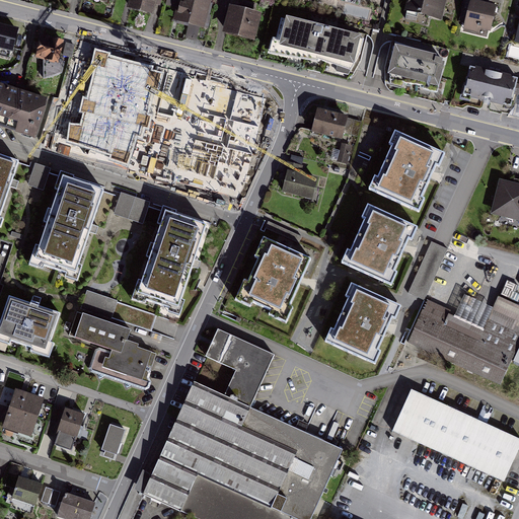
[(161,0),(130,0),(129,6),(153,12),(155,4),(158,4),(160,5),(161,0)]
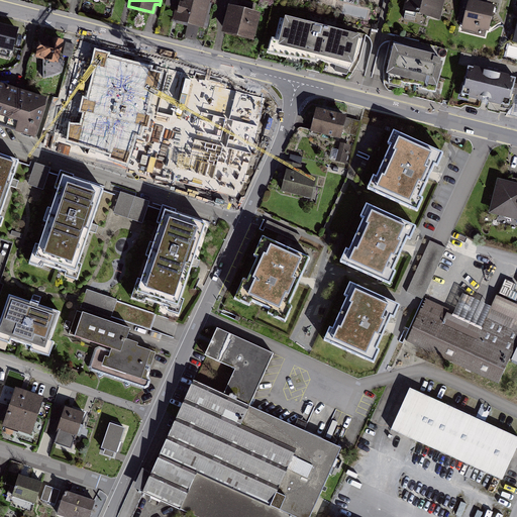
[(210,0),(179,0),(175,19),(189,22),(200,25),(204,26),(210,0)]
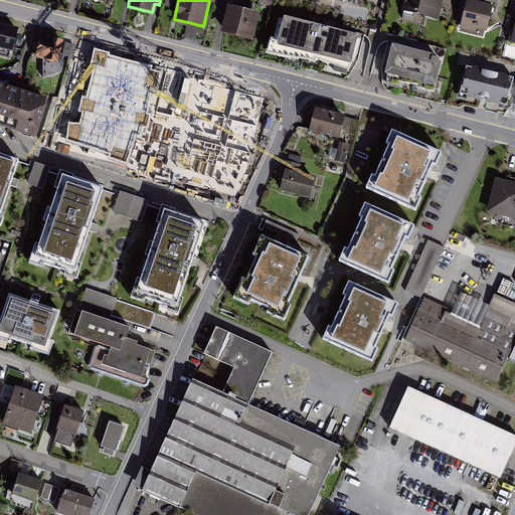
[(405,0),(401,16),(438,24),(443,0),(405,0)]
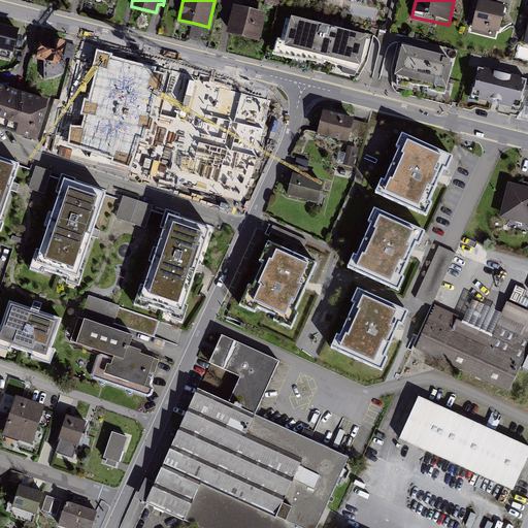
[(504,8),(479,2),(471,30),(498,36),(504,8)]
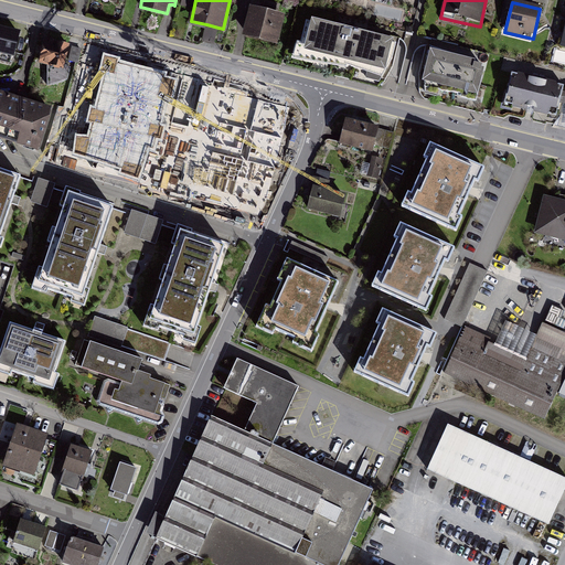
[(284,14),(252,7),(245,38),(277,44),(284,14)]
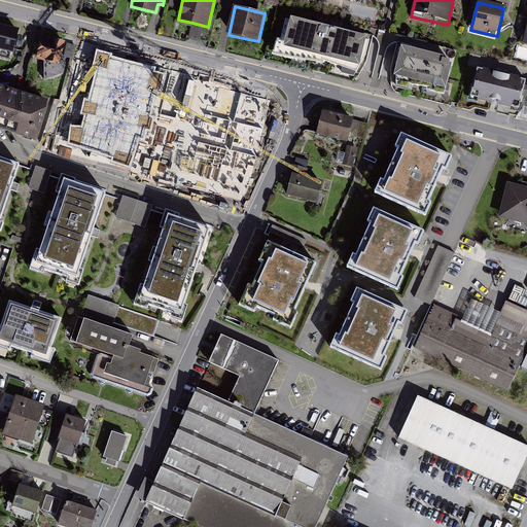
[(366,39),(287,18),(278,53),(357,74),(366,39)]
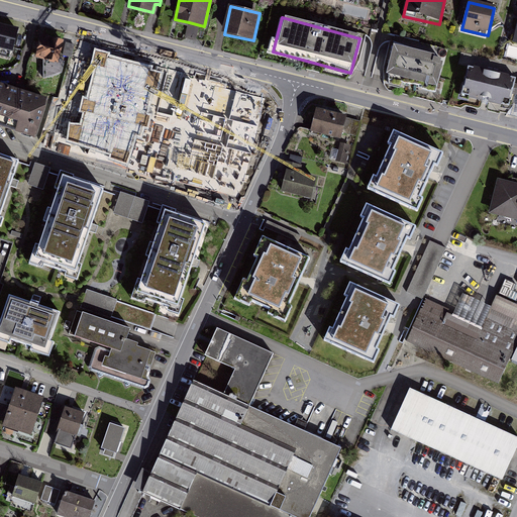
[(200,25),(189,22),(185,37),(191,39),(196,40),(200,25)]
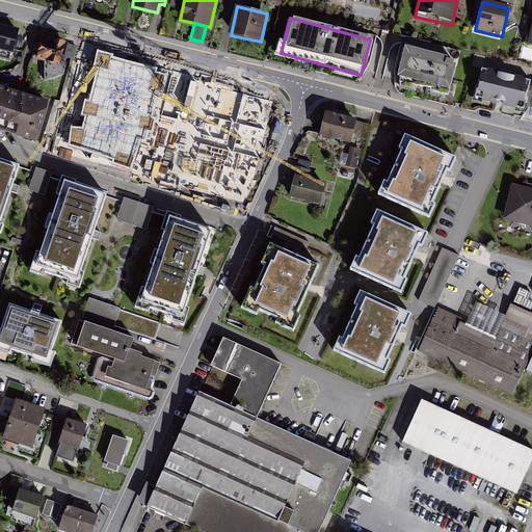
[(17,33),(0,28),(0,51),(12,54),(17,33)]
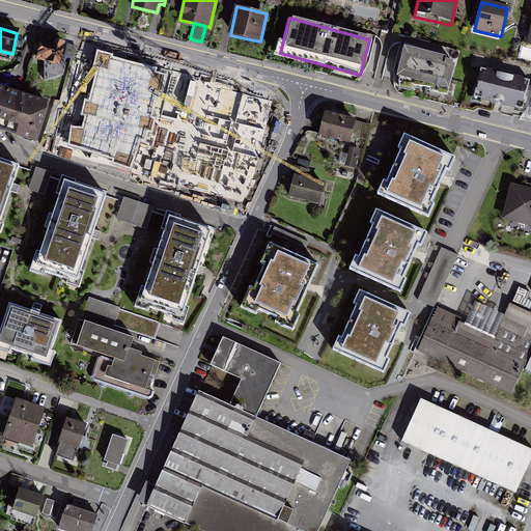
[(65,43),(44,38),(38,60),(60,64),(65,43)]
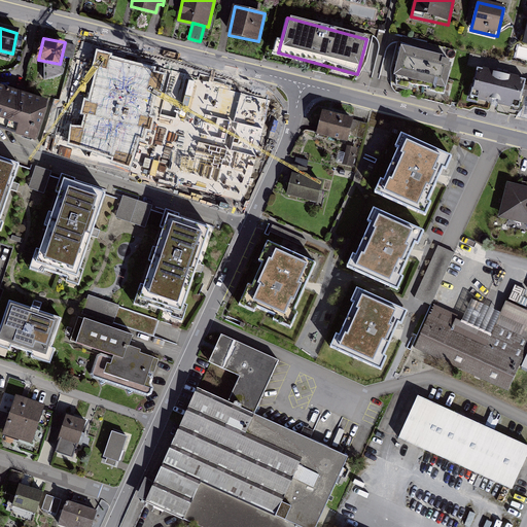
[(454,59),(402,47),(395,82),(447,94),(454,59)]
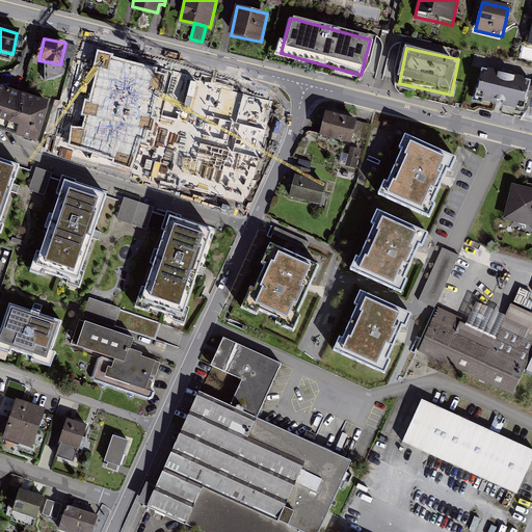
[(121,55),(98,51),(94,73),(116,77),(121,55)]
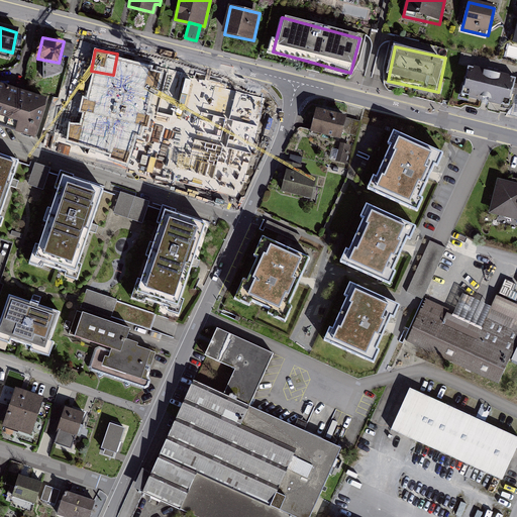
[(168,70),(146,65),(141,85),(163,90),(168,70)]
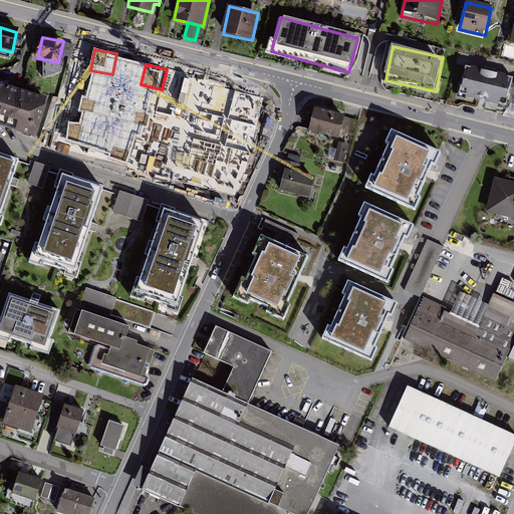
[(511,79),(466,67),(459,93),(504,106),(511,79)]
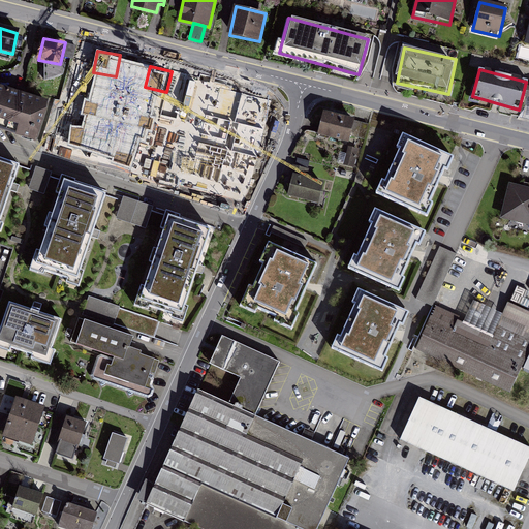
[(50,102),(0,86),(0,128),(37,141),(50,102)]
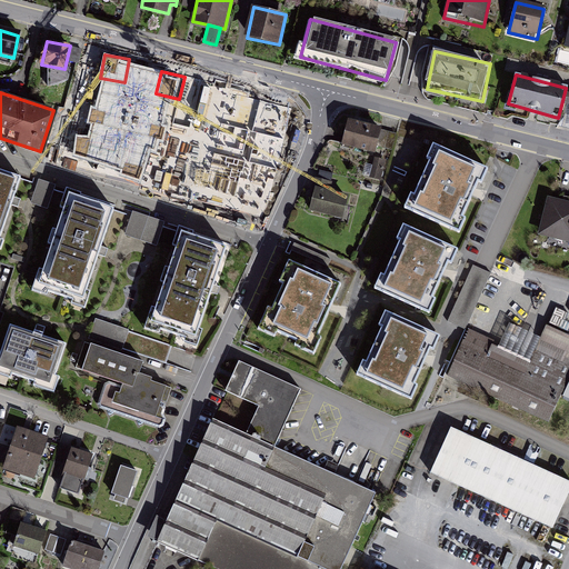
[(292,126),(242,115),(236,148),(258,152),(255,170),(281,176),(292,126)]
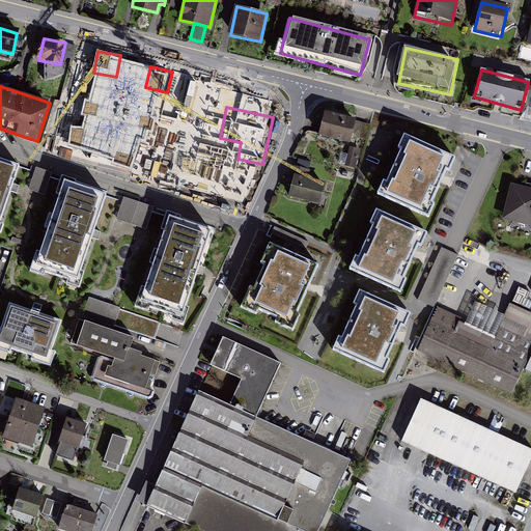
[(355,117),(325,111),(319,137),(348,143),(355,117)]
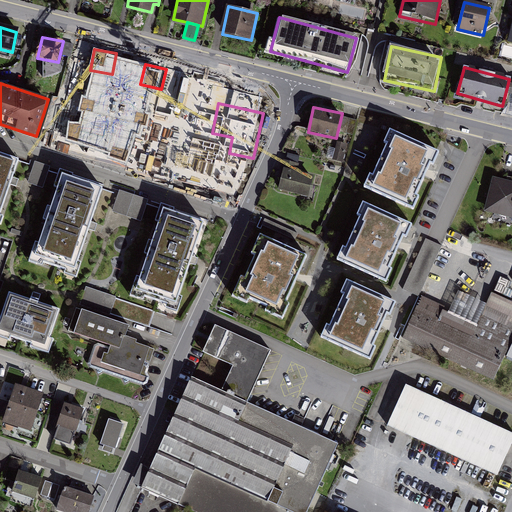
[(104,122),(79,114),(72,134),(98,142),(104,122)]
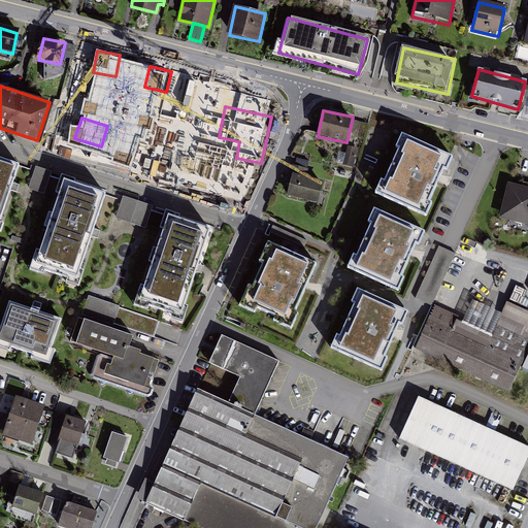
[(453,155),(402,132),(396,145),(399,147),(385,179),(382,177),(375,192),(426,215),(433,201),(429,199),(443,168),(447,169),(453,155)]
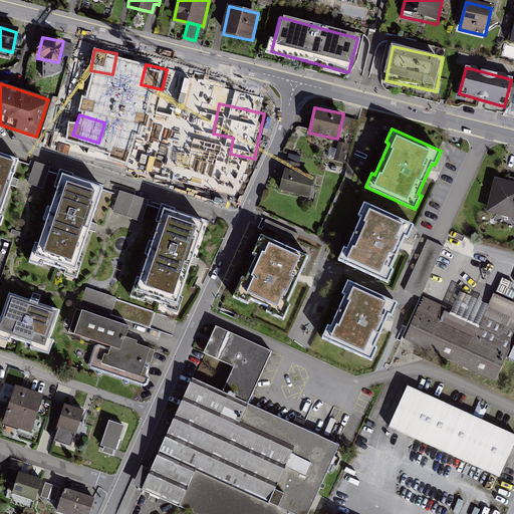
[(171,136),(170,145),(188,148),(190,139),(171,136)]
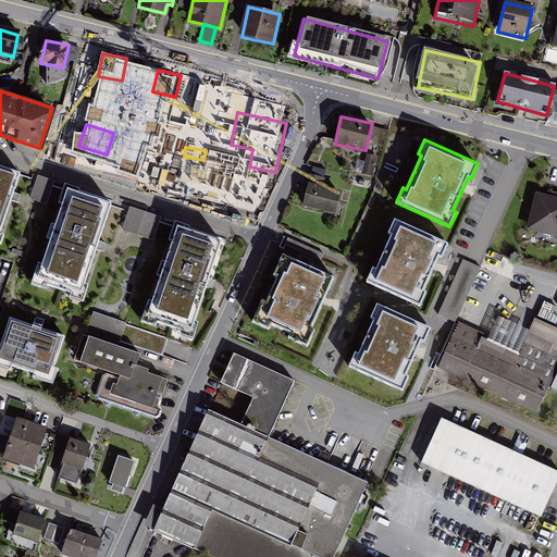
[(180,175),(111,155),(103,177),(171,199),(180,175)]
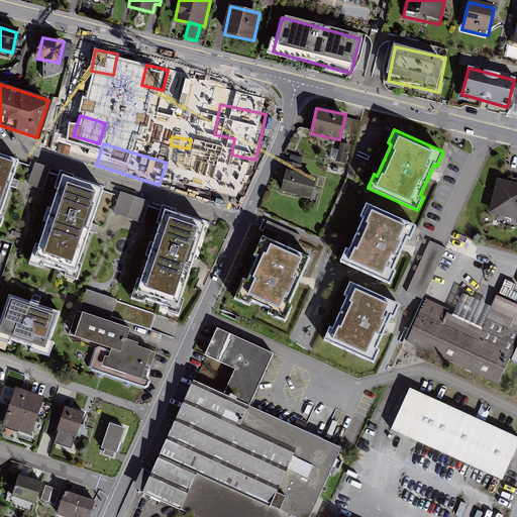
[(20,159),(0,151),(0,216),(13,180),(20,159)]
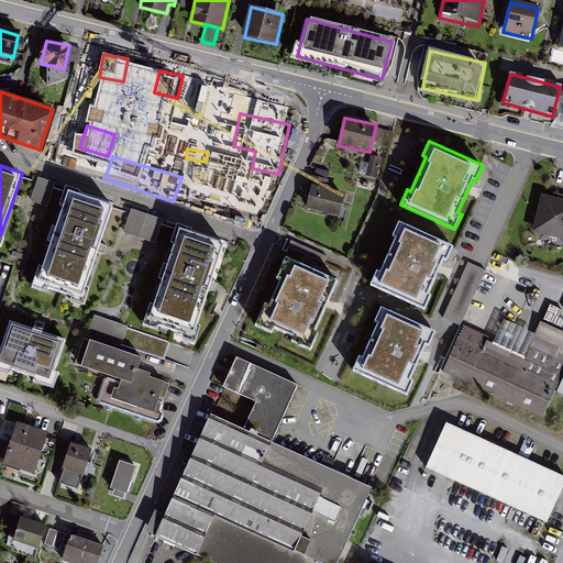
[(39,178),(31,201),(47,206),(55,183),(39,178)]
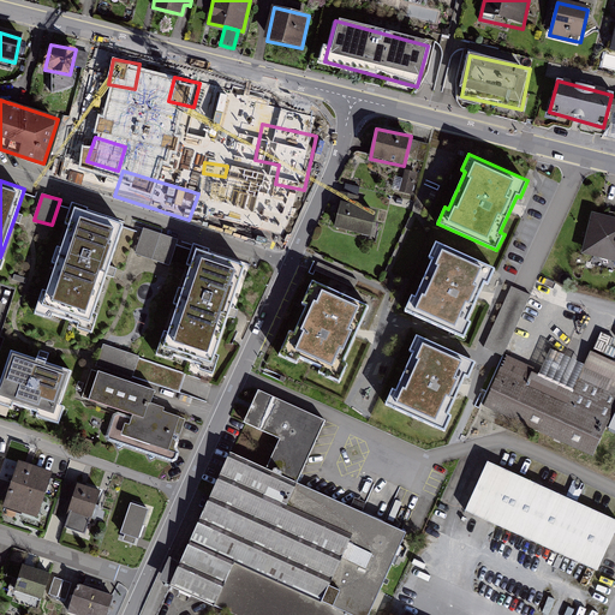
[(375,212),(341,203),(334,228),(368,237),(375,212)]
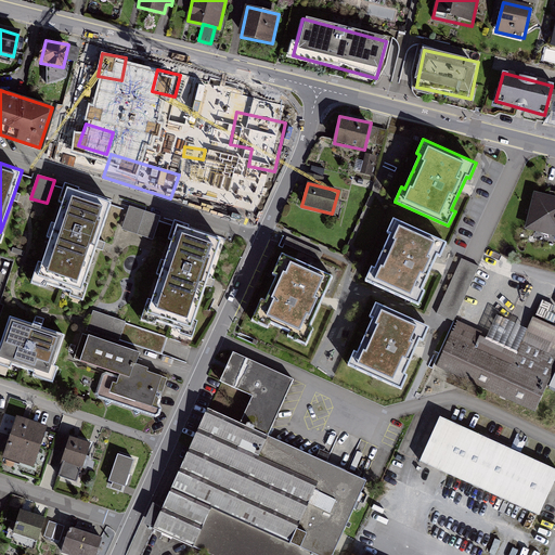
[(113,202),(63,185),(31,282),(81,298),(100,244),(113,202)]
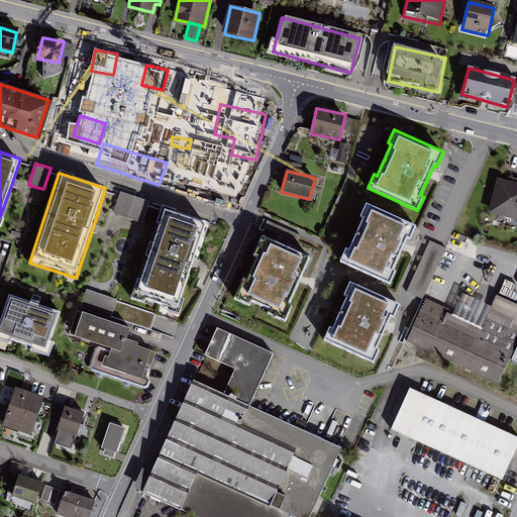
[(516,185),(497,181),(490,215),(516,221),(516,185)]
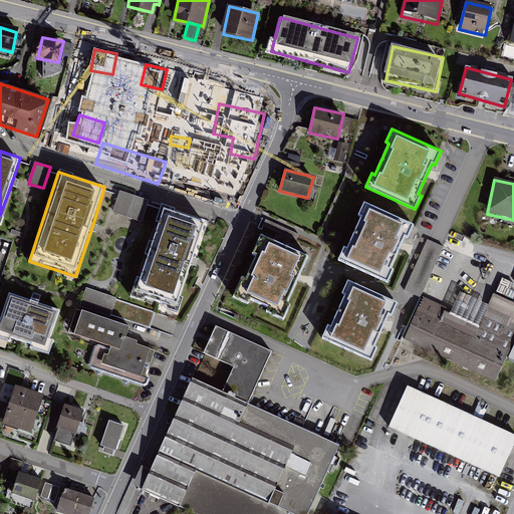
[(344,245),(337,260),(388,282),(394,268),(392,267),(406,237),(408,238),(415,224),(364,201),(358,215),(361,216),(347,247),(344,245)]
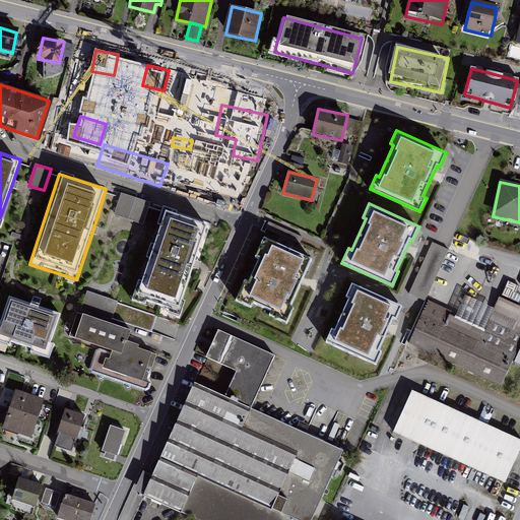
[(210,228),(164,212),(134,303),(181,318),(198,264),(210,228)]
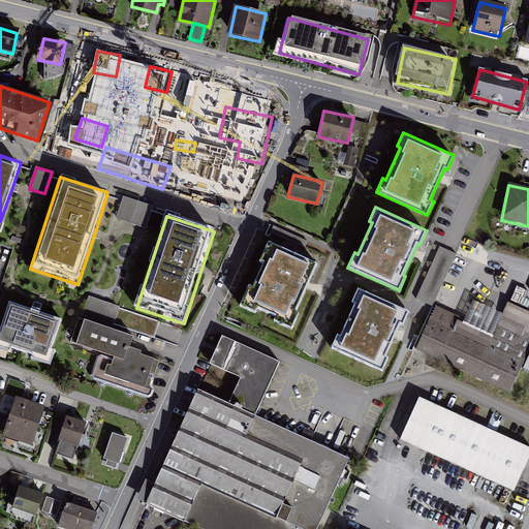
[(153,255),(156,242),(149,240),(146,254),(153,255)]
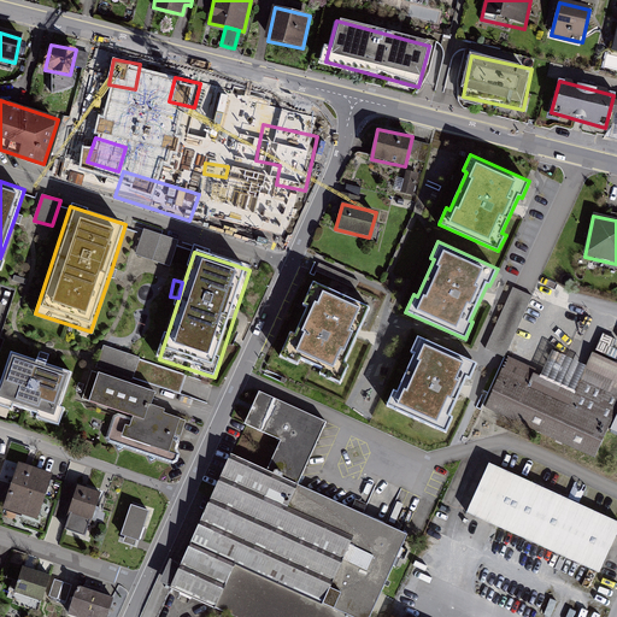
[(370,306),(313,281),(303,304),(307,305),(295,333),(291,331),(280,356),(298,364),(301,359),(322,369),(319,372),(341,382),(350,364),(345,363),(370,306)]
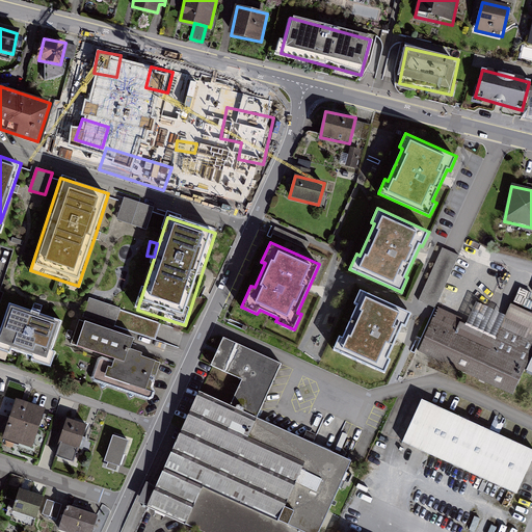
[(459,255),(443,247),(418,300),(434,308),(459,255)]
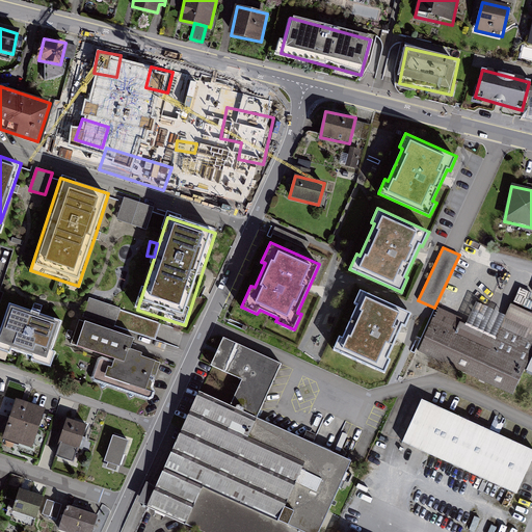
[(413,313),(361,289),(353,303),(357,306),(343,337),(340,336),(333,349),(384,373),(391,358),(388,357),(402,325),(406,327),(413,313)]
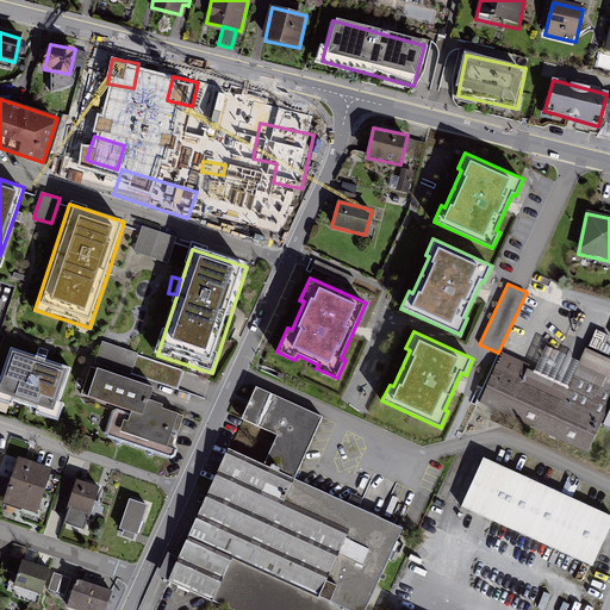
[(138,354),(103,341),(95,363),(130,375),(131,373),(179,390),(181,380),(185,371),(138,355),(138,354)]
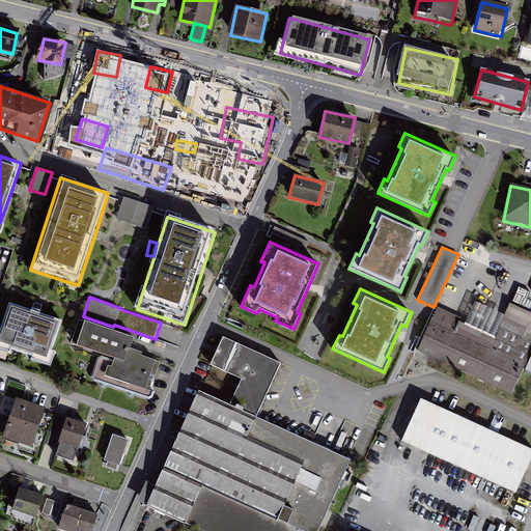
[(36,309),(8,300),(0,323),(0,353),(47,370),(64,319),(36,309)]
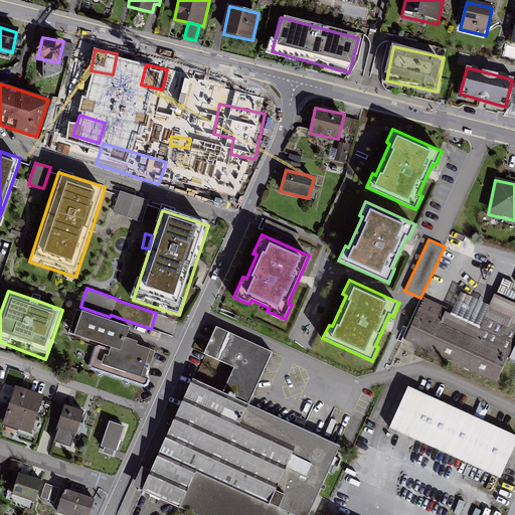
[(514,338),(514,304),(493,294),(478,326),(423,301),(406,339),(496,380),(514,338)]
